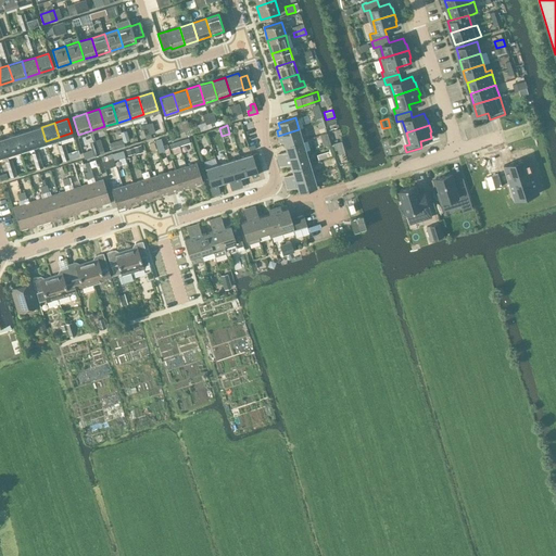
[(33,146),(46,141),(41,127),(28,130),(33,146)]
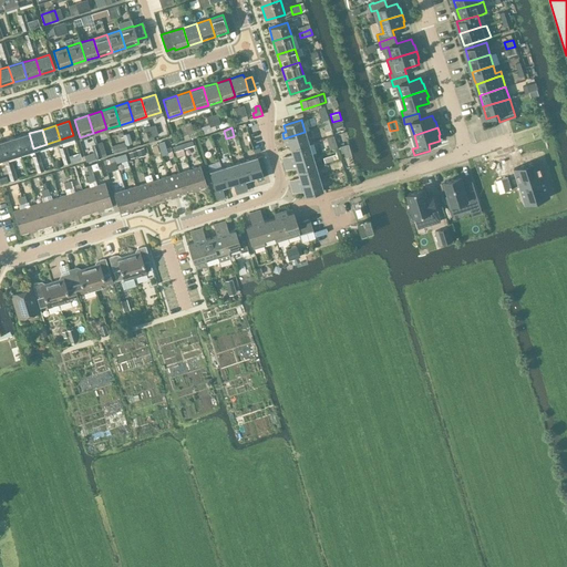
[(289,142),(291,148),(308,143),(305,132),(284,138),(285,143),(289,142)]
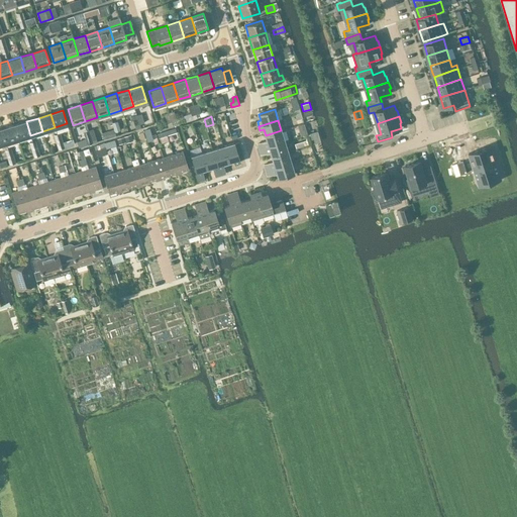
[(18,139),(30,135),(26,121),(14,125),(18,139)]
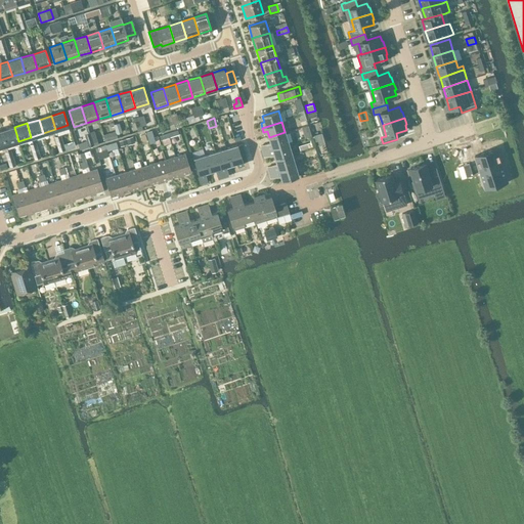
[(14,127),(2,131),(6,144),(18,141),(14,127)]
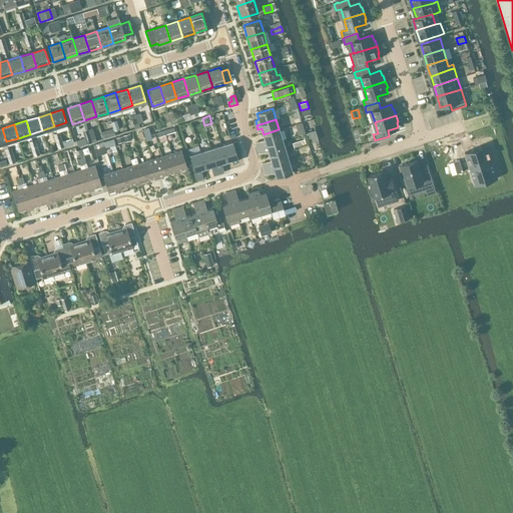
[(87,129),(91,142),(95,140),(92,128),(87,129)]
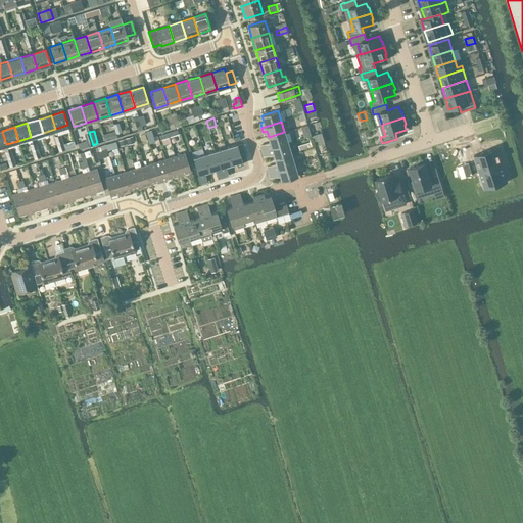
[(116,137),(114,131),(103,134),(105,141),(116,137)]
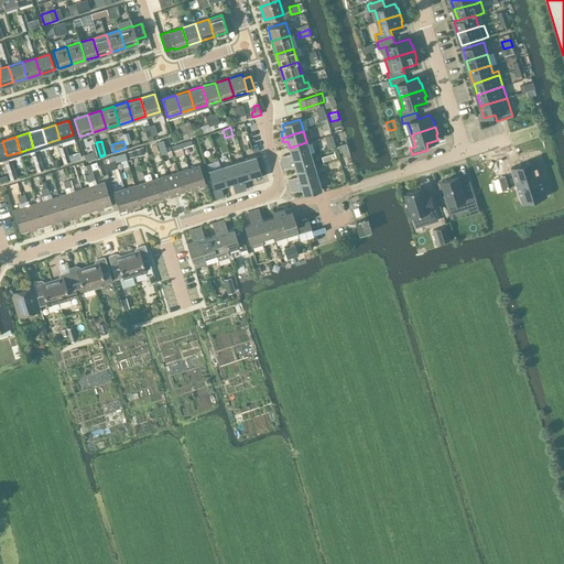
[(163,141),(156,142),(161,155),(167,153),(163,141)]
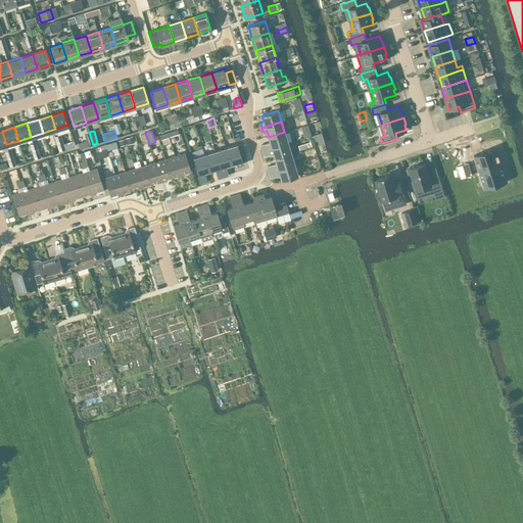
[(507,131),(501,134),(504,140),(510,138),(507,131)]
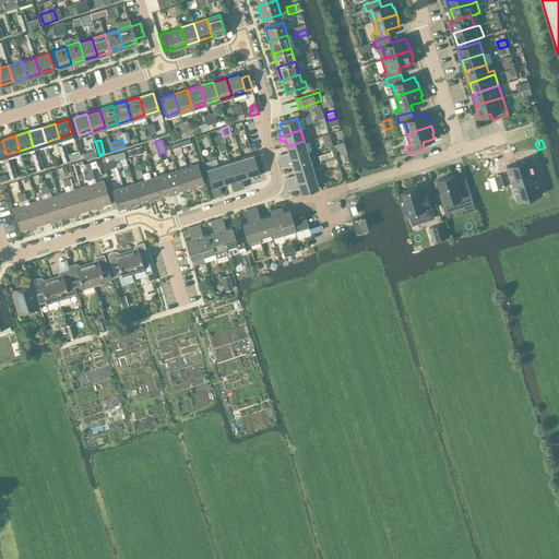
[(94,156),(99,155),(95,141),(90,143),(94,156)]
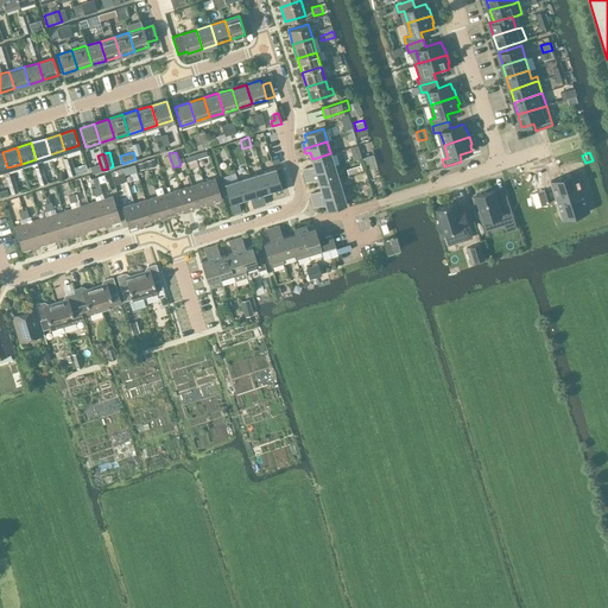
[(334,166),(330,153),(312,159),(314,166),(303,169),(304,175),(334,166)]
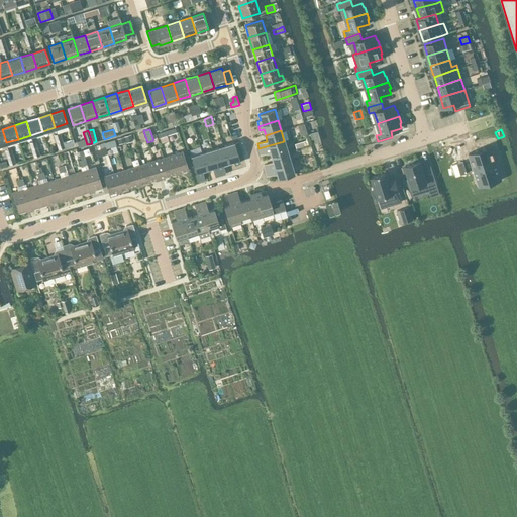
[(131,134),(124,136),(124,137),(125,141),(125,142),(126,143),(133,141),(131,134)]
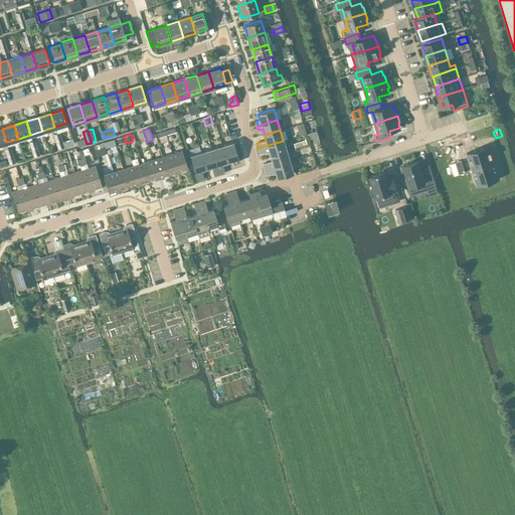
[(271,156),(286,151),(283,141),(258,148),(260,153),(269,150),(271,156)]
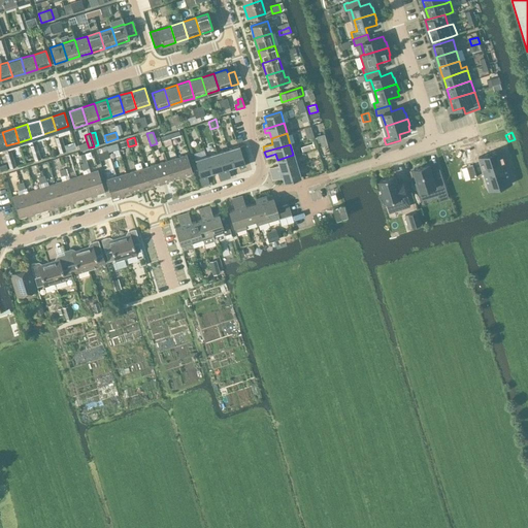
[(238,145),(228,150),(233,166),(238,164),(239,167),(244,166),(242,160),(248,159),(243,145),(239,146),(238,145)]
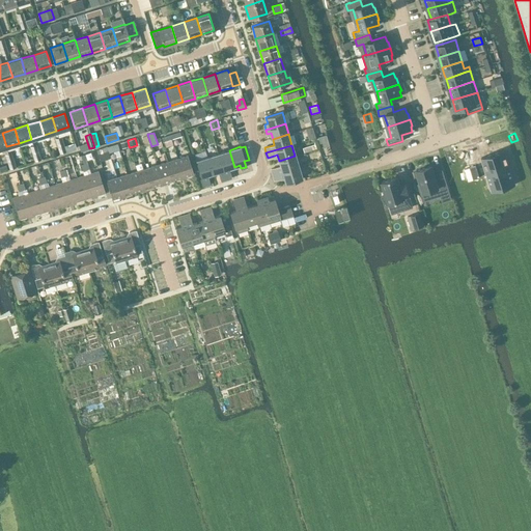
[(228,168),(234,167),(229,150),(218,154),(226,179),(231,178),(228,168)]
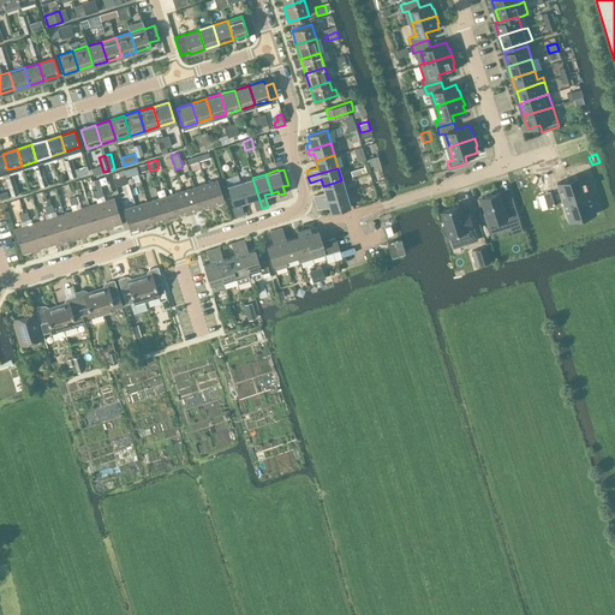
[(585,174),(571,178),(578,198),(591,193),(585,174)]
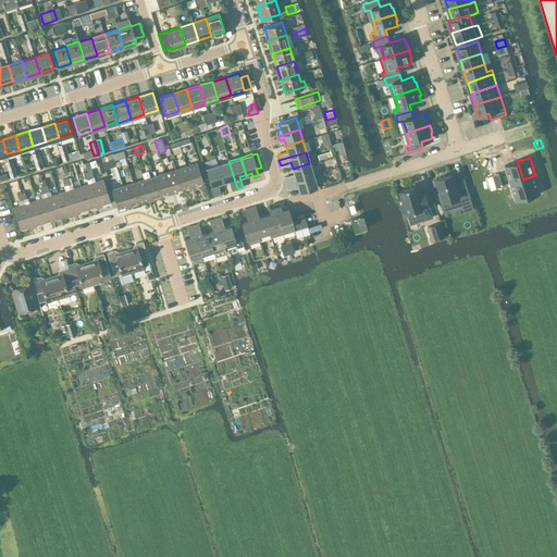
[(232,190),(237,188),(229,161),(218,164),(223,182),(229,180),(232,190)]
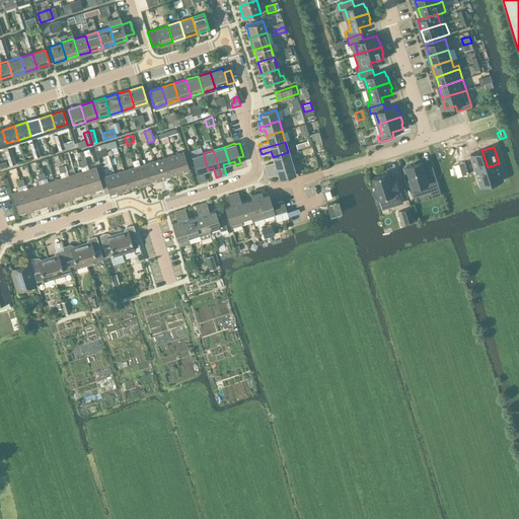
[(488,167),(482,150),(470,154),(476,170),(488,167)]
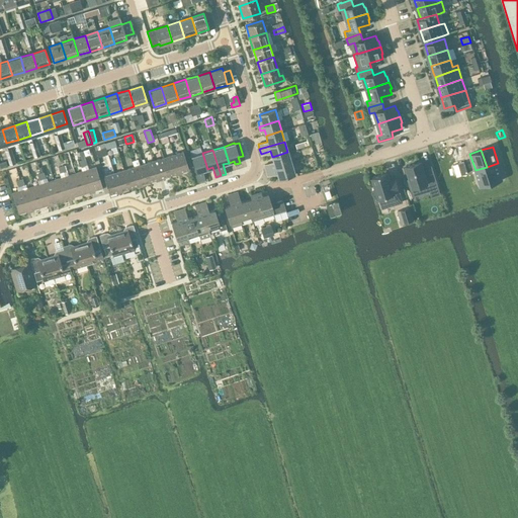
[(183,152),(173,155),(179,172),(189,169),(183,152)]
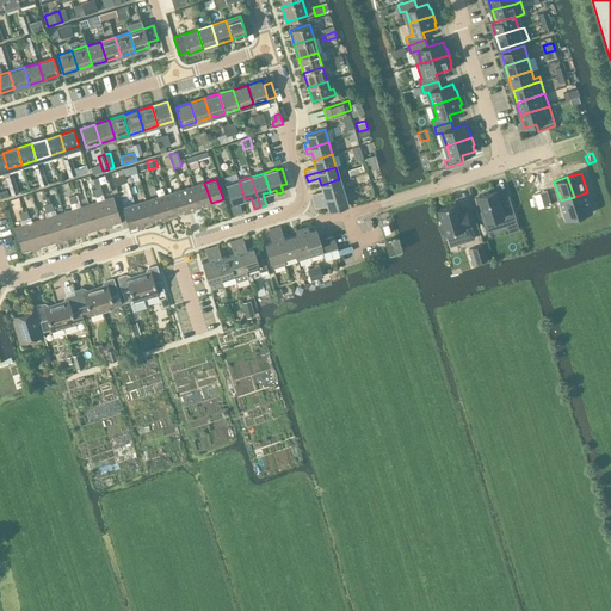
[(344,192),(339,179),(321,185),(323,192),(312,196),(313,201),(344,192)]
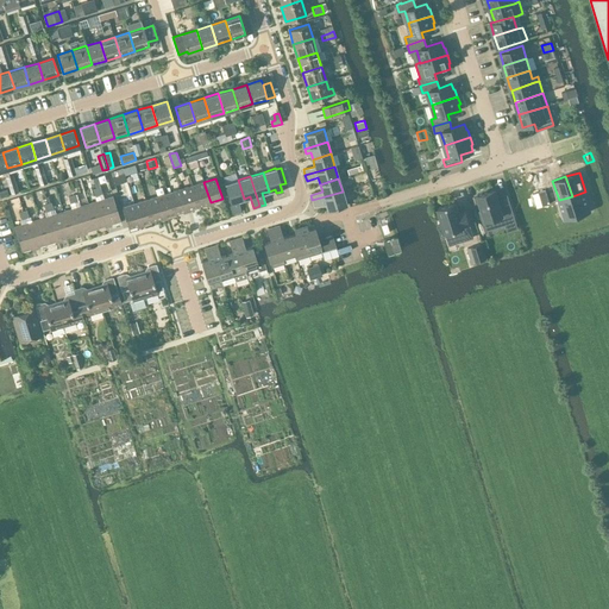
[(244,199),(238,180),(225,183),(234,214),(240,212),(237,201),(244,199)]
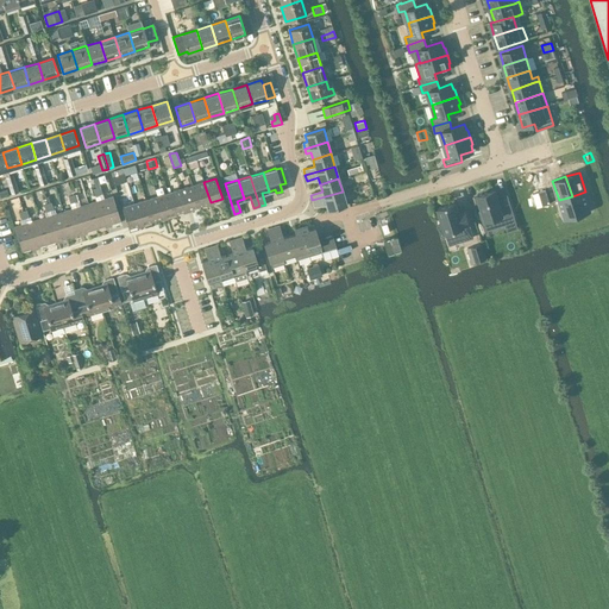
[(211,202),(203,182),(193,186),(199,206),(211,202)]
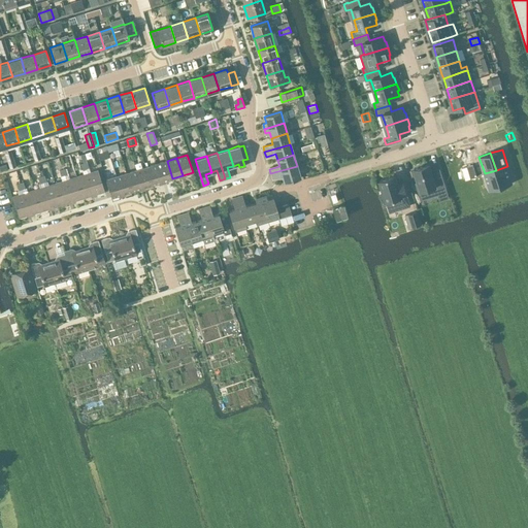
[(172,178),(167,161),(157,164),(162,182),(172,178)]
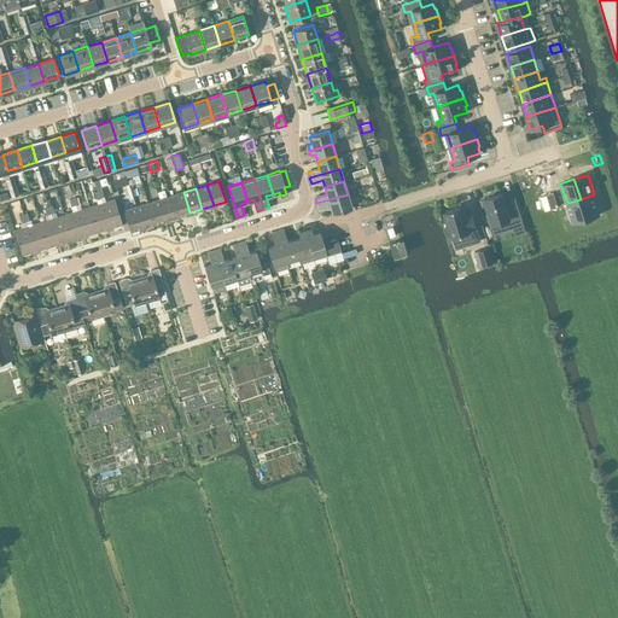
[(190,213),(184,192),(172,196),(178,216),(190,213)]
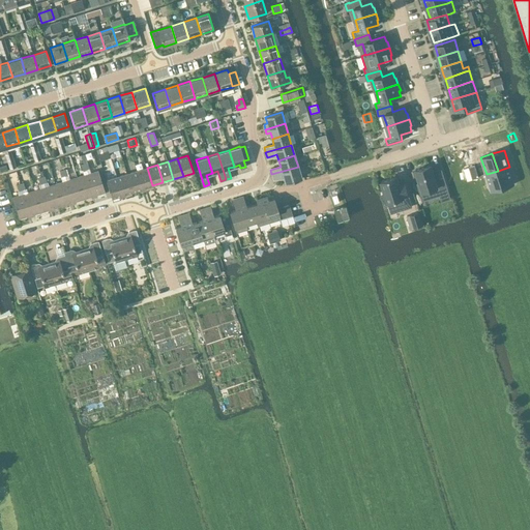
[(438,190),(441,199),(442,201),(448,199),(450,199),(442,174),(435,176),(432,166),(432,165),(415,170),(415,171),(419,183),(417,184),(421,196),(438,190)]
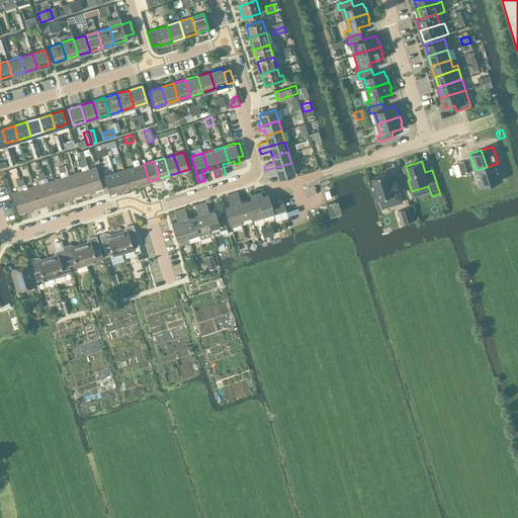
[(439,174),(445,192),(465,186),(458,162),(447,166),(449,170),(439,174)]
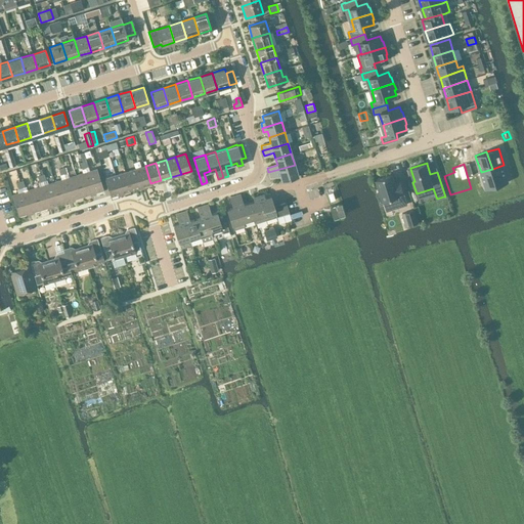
[(298,175),(295,165),(268,172),(270,177),(279,174),(281,180),(298,175)]
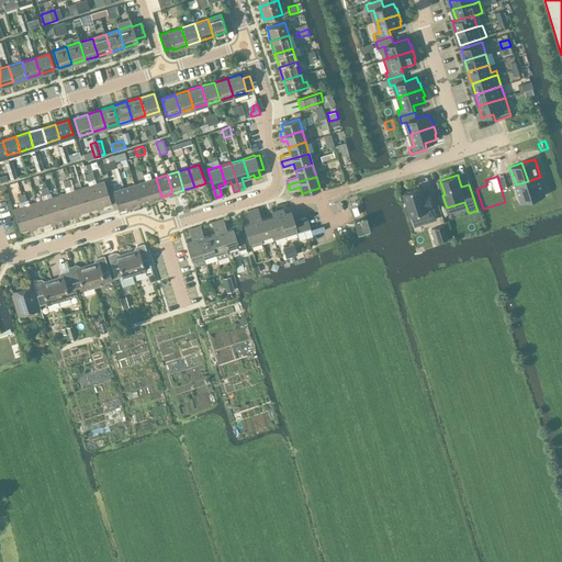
[(540,177),(528,181),(534,199),(547,195),(540,177)]
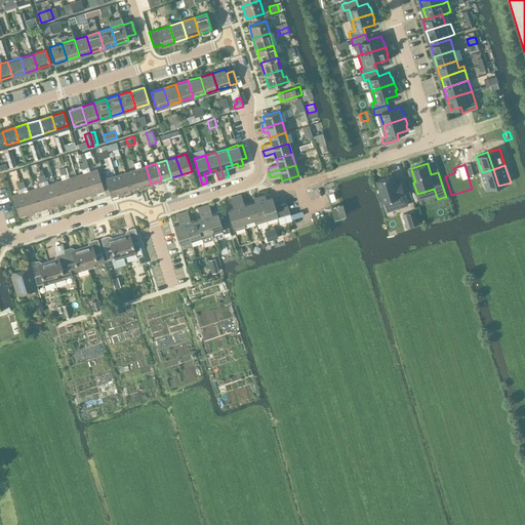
[(146,166),(135,169),(142,187),(151,184),(146,166)]
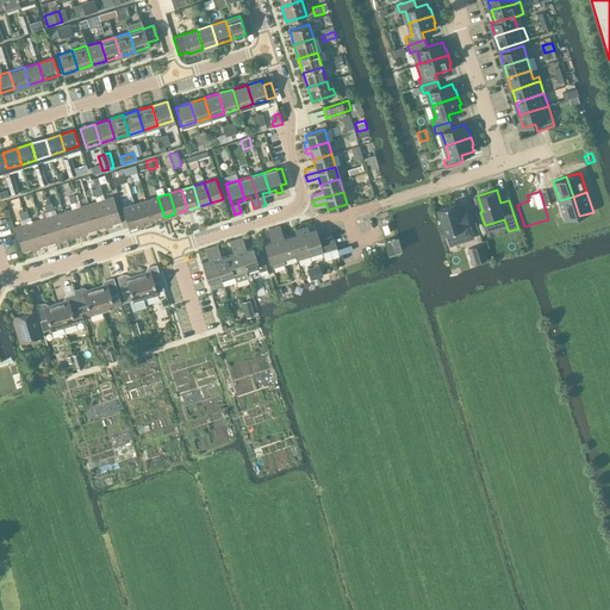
[(112,197),(100,200),(107,225),(120,221),(112,197)]
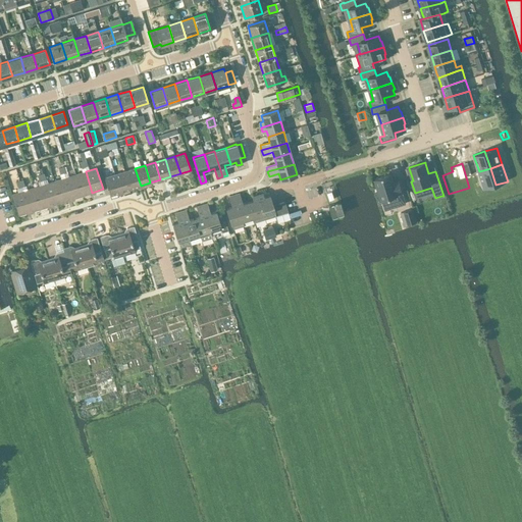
[(141,186),(135,168),(125,171),(131,189),(141,186)]
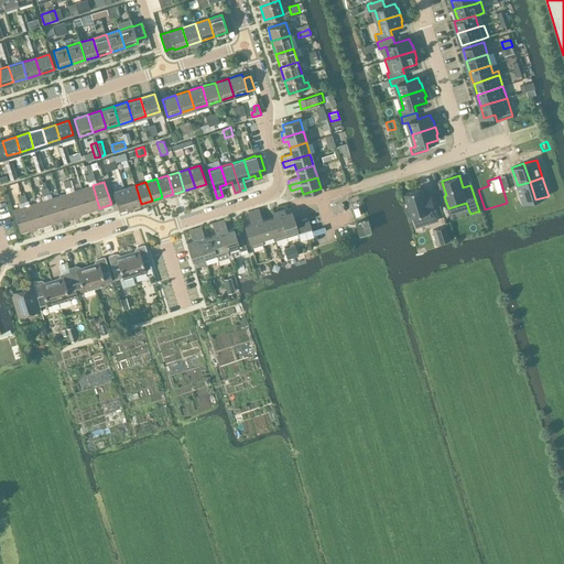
[(530,182),(518,185),(523,204),(535,199),(530,182)]
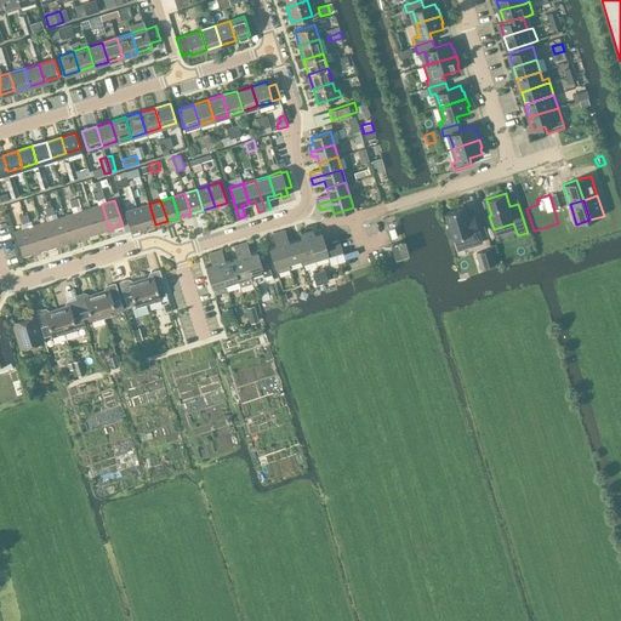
[(11,204),(15,215),(22,212),(20,201),(11,204)]
